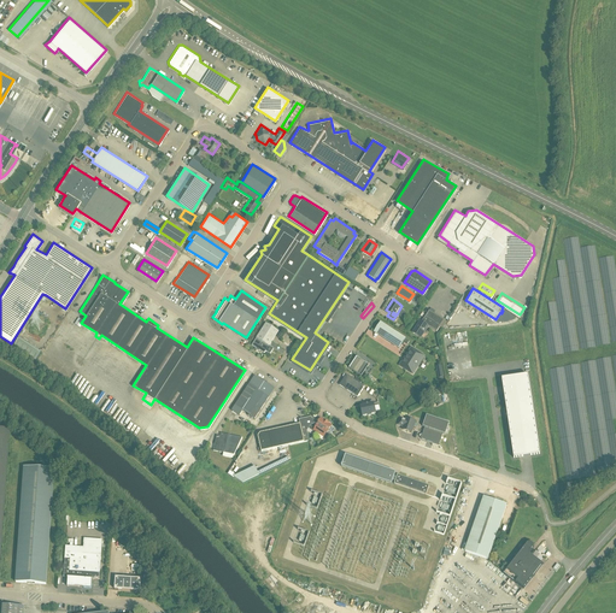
[(435,329),(444,317),(428,307),(422,316),(424,317),(423,320),(420,318),(411,330),(420,335),(427,323),(435,329)]
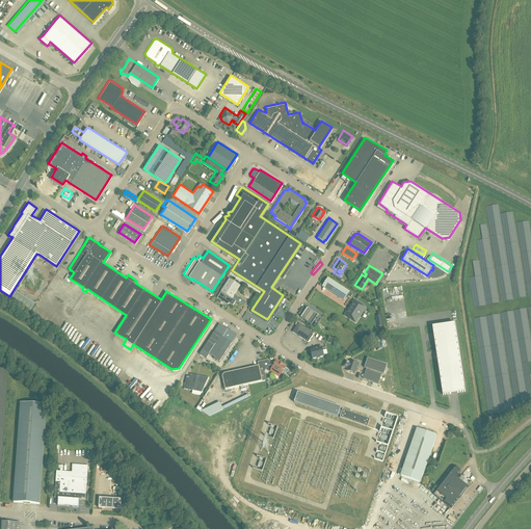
[(349,295),(351,291),(327,275),(321,284),(343,298),(346,293),(349,295)]
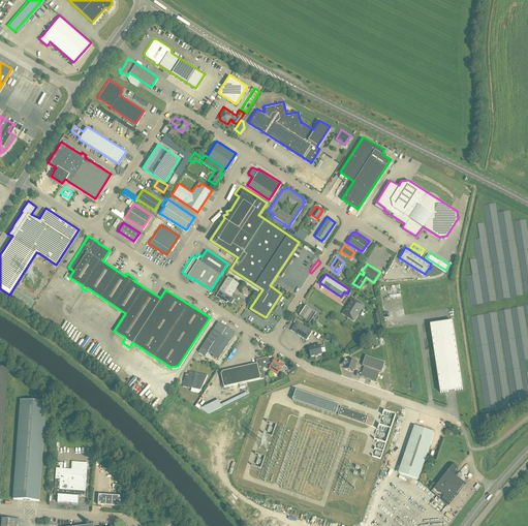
[(230,301),(234,297),(229,295),(238,281),(227,275),(215,294),(225,301),(226,299),(230,301)]
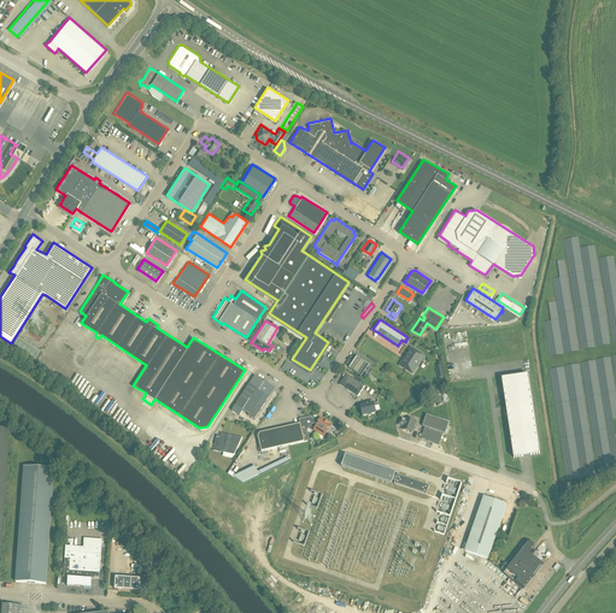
[(412,372),(424,353),(410,343),(398,363),(412,372)]
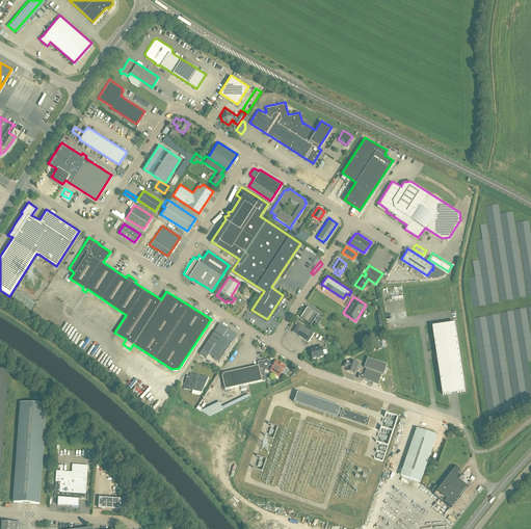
[(306,309),(300,316),(307,320),(312,313),(306,309)]
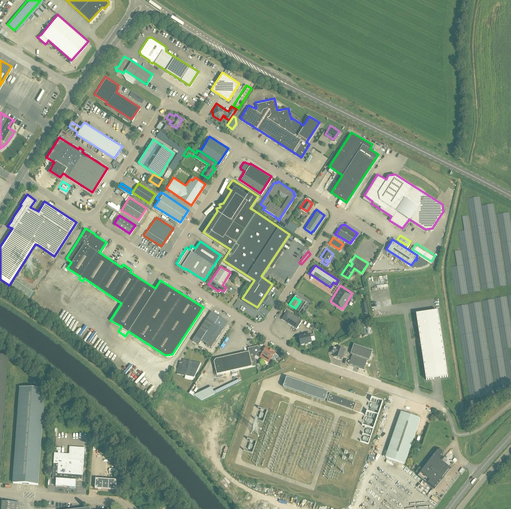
[(296,327),(301,318),(286,308),(281,317),(296,327)]
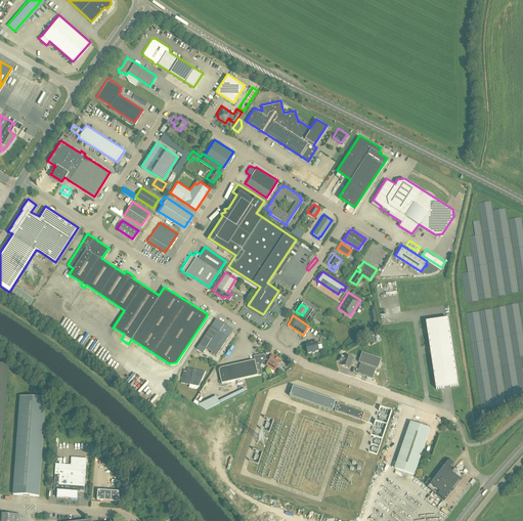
[(232,328),(226,323),(226,322),(222,320),(216,316),(199,343),(197,347),(203,351),(205,347),(215,353),(232,328)]
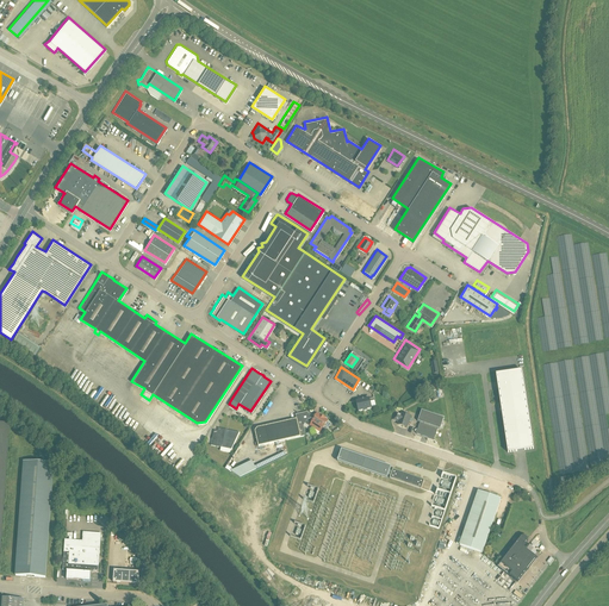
[(507,450),(533,445),(521,368),(495,372),(507,450)]
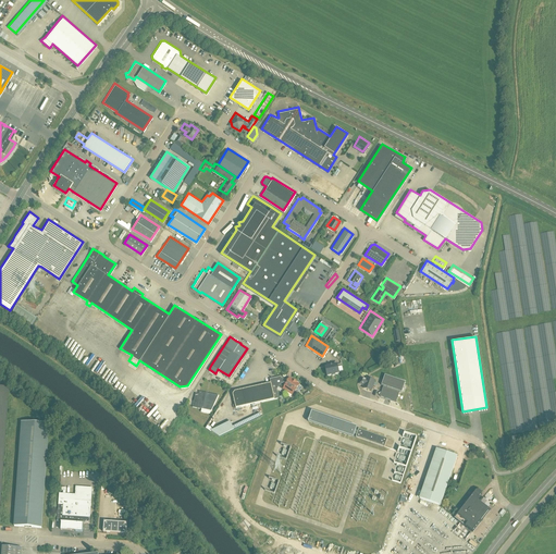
[(334,372),(338,371),(336,361),(324,365),(326,373),(331,372),(331,373),(334,372)]
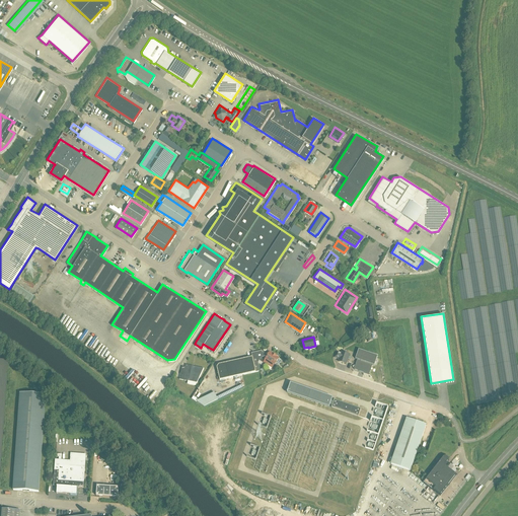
[(373,363),(377,354),(358,347),(355,356),(357,357),(353,366),(368,372),(371,362),(373,363)]
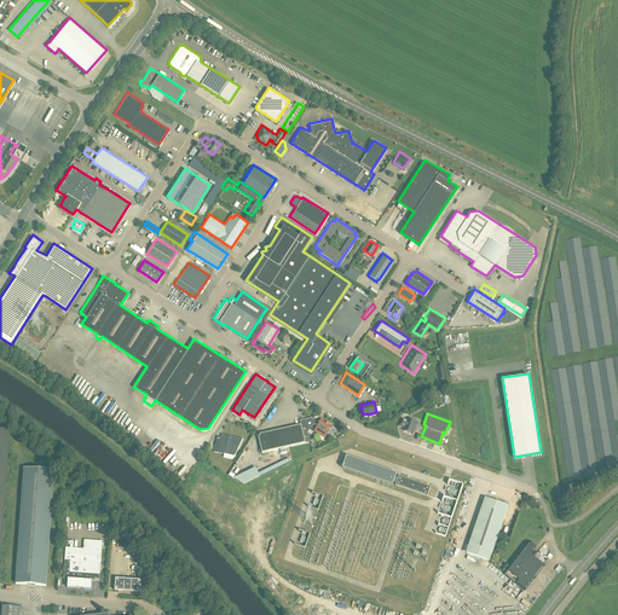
[(307,429),(309,427),(315,418),(311,415),(304,417),(304,418),(302,418),(301,421),(301,422),(260,431),(258,435),(261,450),(310,439),(307,429)]
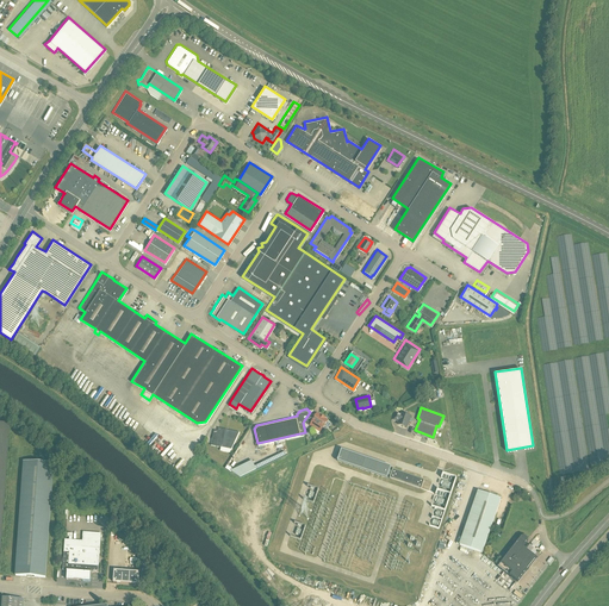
[(314,414),(310,412),(304,420),(319,430),(323,424),(328,418),(316,410),(314,414)]
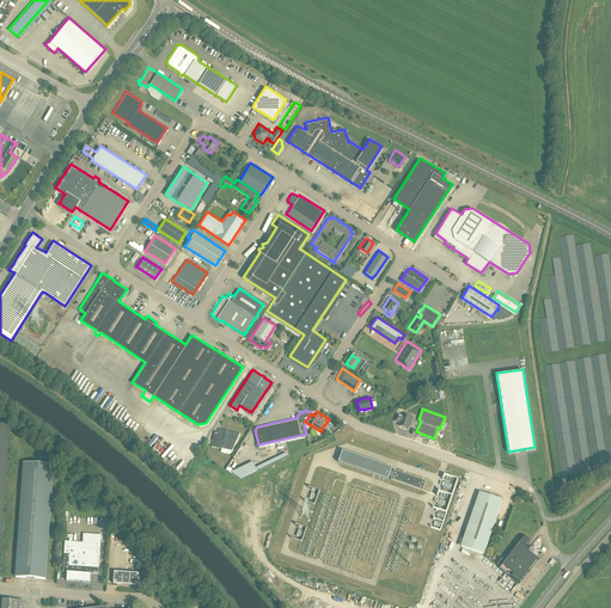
[(402,413),(396,411),(393,418),(399,421),(398,423),(407,427),(411,415),(402,412),(402,413)]
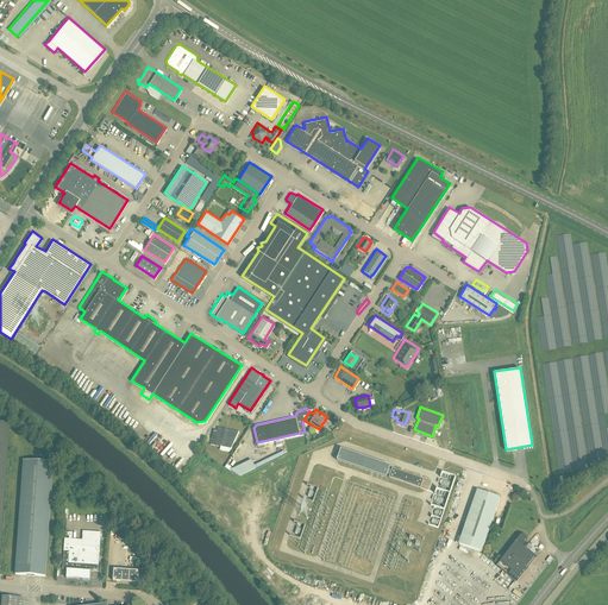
[(238,429),(217,424),(217,427),(213,427),(210,442),(231,446),(238,429)]
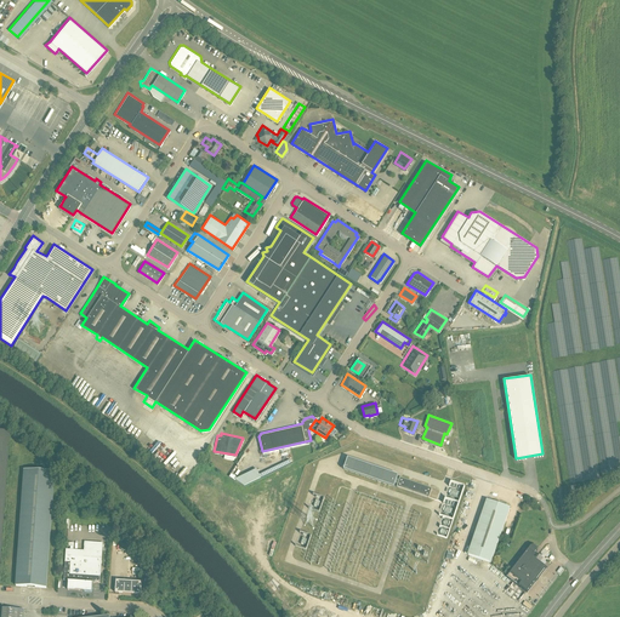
[(347,456),(343,467),(392,484),(394,480),(397,480),(396,484),(427,495),(431,485),(399,474),(398,476),(396,476),(397,473),(347,456)]
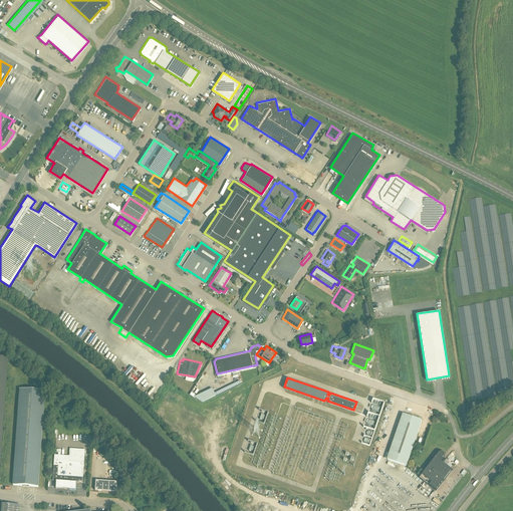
[(215,394),(214,391),(211,386),(194,395),(201,400),(215,394)]
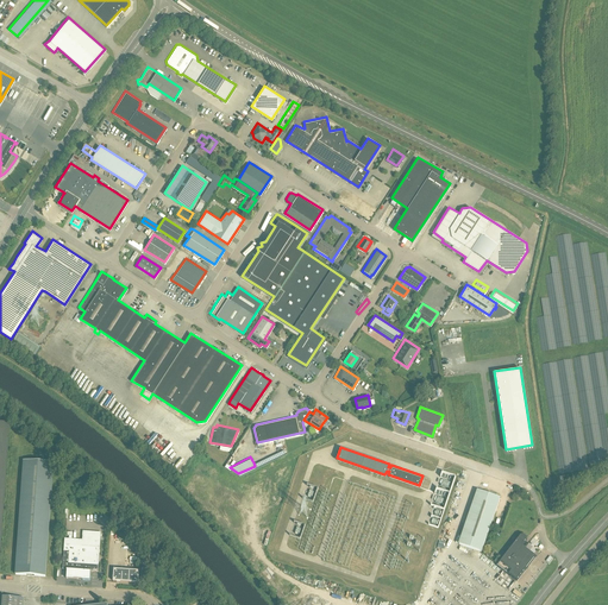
[(44,574),(52,460),(23,458),(14,572),(44,574)]
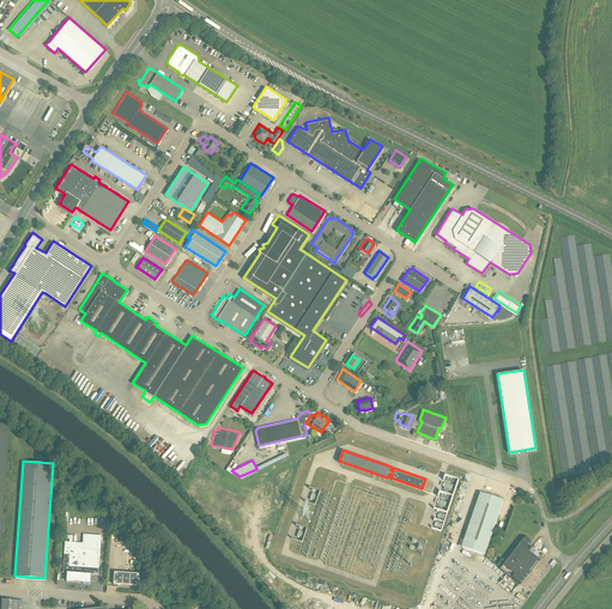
[(314,503),(319,488),(308,485),(303,499),(314,503)]
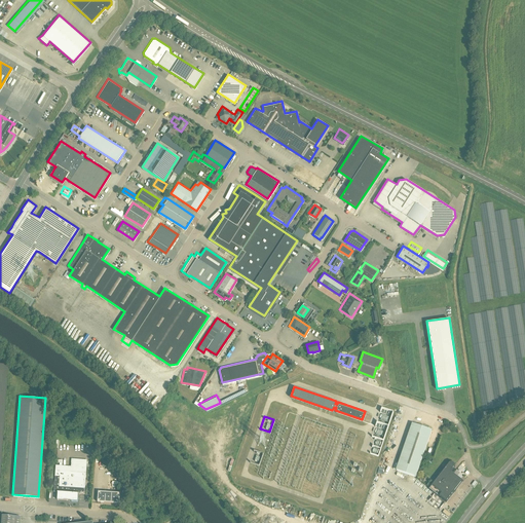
[(415,475),(430,427),(411,421),(396,468),(415,475)]
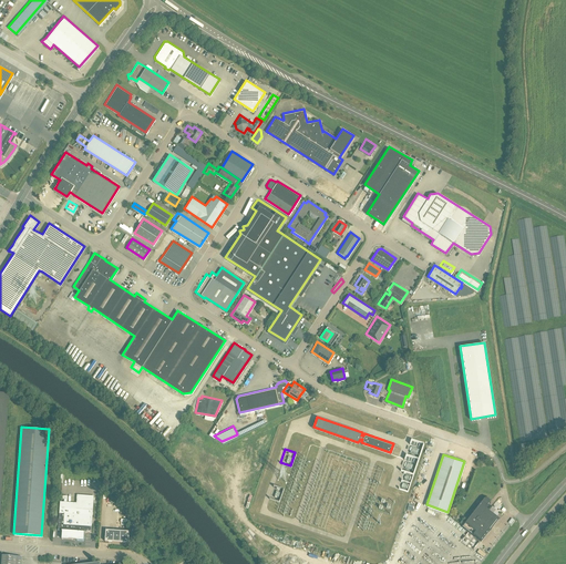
[(278,500),(283,486),(274,483),(268,496),(278,500)]
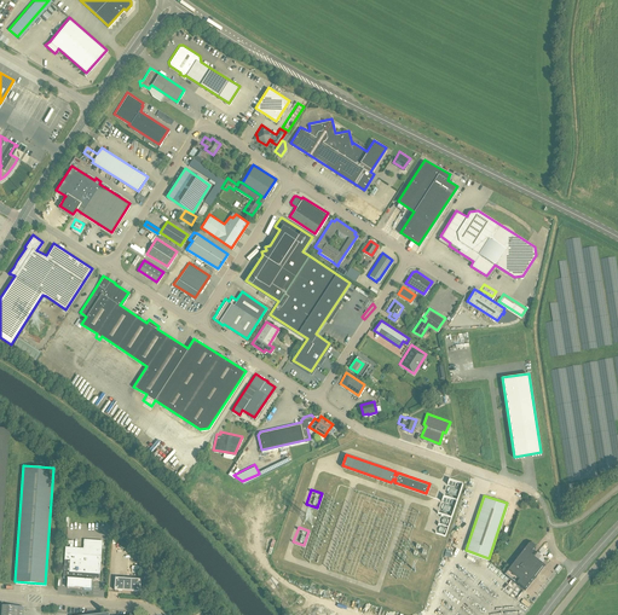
[(102,538),(84,537),(82,546),(73,545),(73,543),(73,539),(65,538),(65,541),(69,541),(69,545),(64,545),(63,575),(68,576),(67,585),(84,586),(84,587),(91,587),(92,578),(99,578),(102,538)]
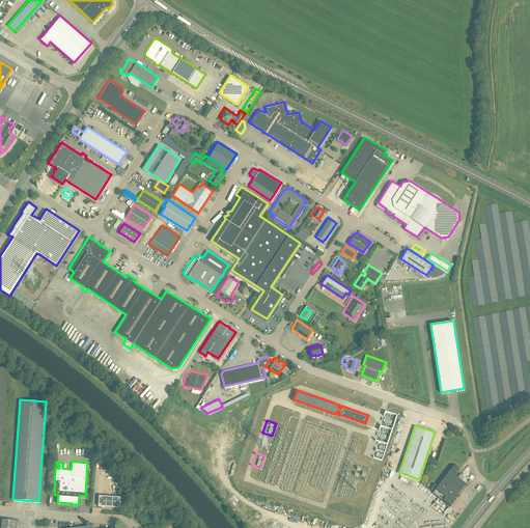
[(457,469),(457,467),(457,466),(455,464),(452,465),(433,491),(449,504),(466,482),(453,473),(457,469)]
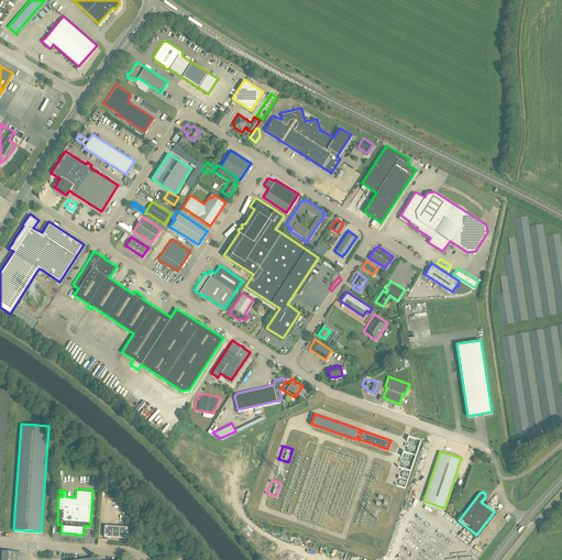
[(127,537),(128,526),(105,524),(103,535),(127,537)]
